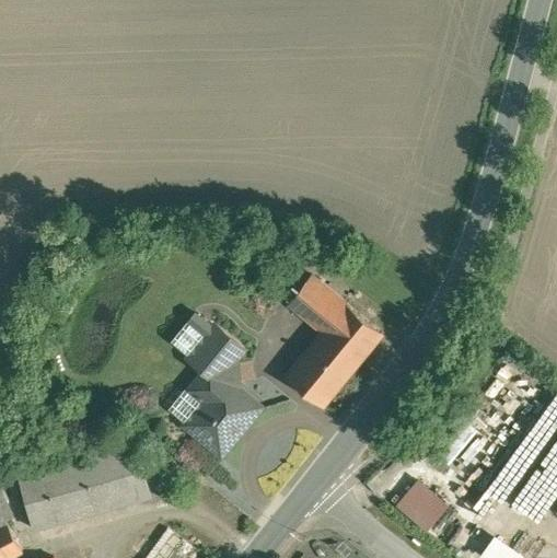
[(381,336),(309,278),(287,305),(321,333),(283,378),(321,409),(381,336)]
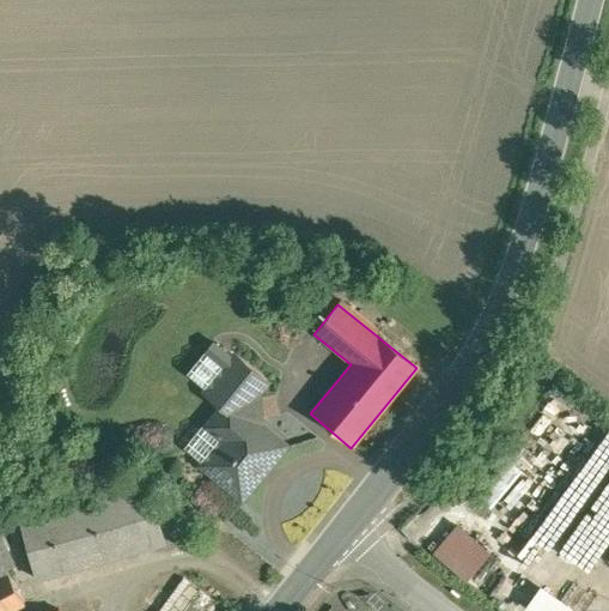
[(215,346),(189,379),(205,392),(231,360),(215,346)]
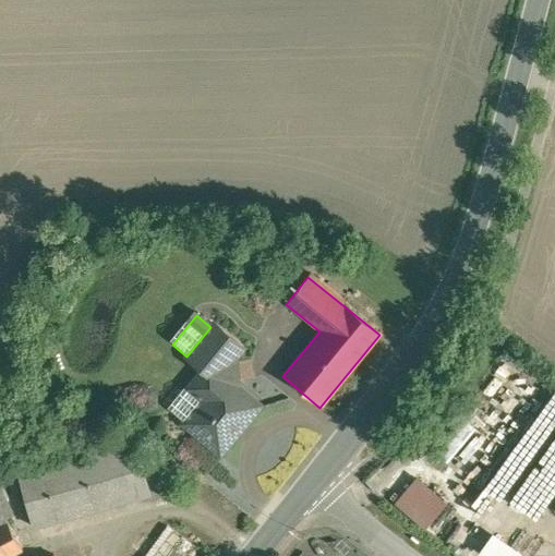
[(241,349),(213,326),(210,327),(186,357),(185,358),(203,371),(207,365),(219,375),(241,349)]
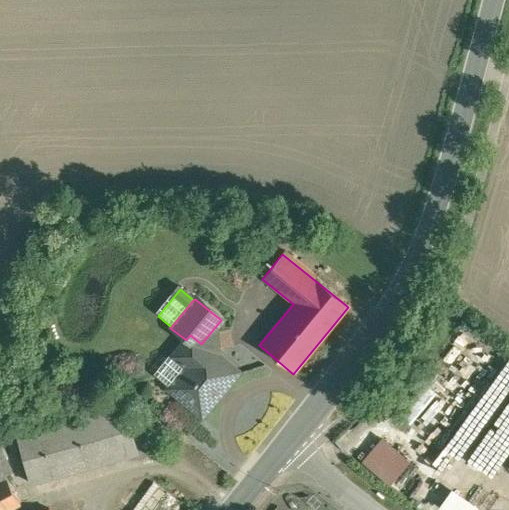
[(201,344),(190,335),(186,340),(172,357),(172,358),(185,368),(168,388),(167,389),(201,417),(202,415),(201,414),(215,397),(214,397),(221,388),(223,389),(236,373),(201,344)]
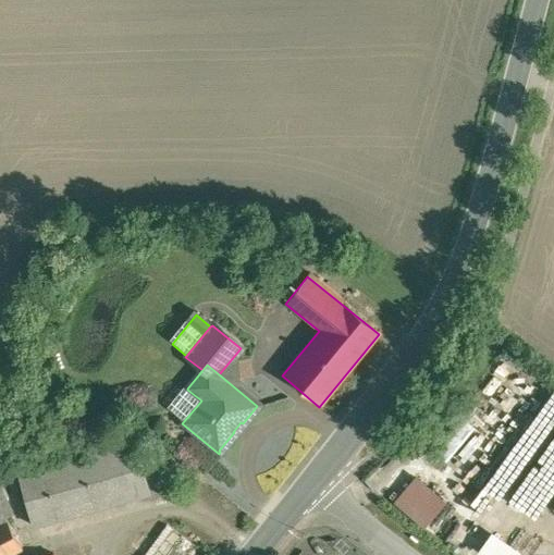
[(187,390),(170,411),(183,422),(201,401),(187,390)]
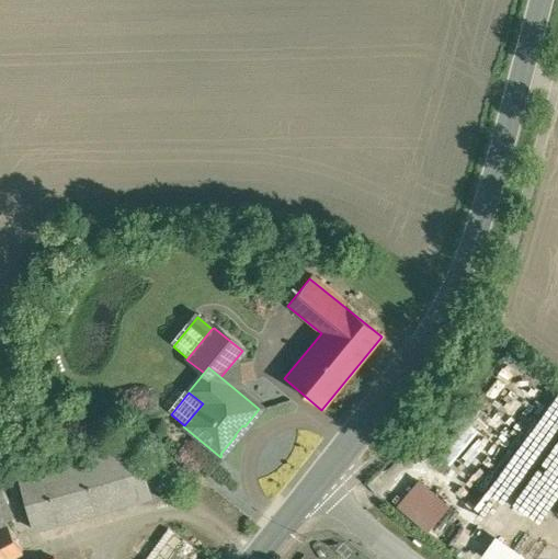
[(135,445),(16,479),(32,533),(149,499),(141,468),(135,445)]
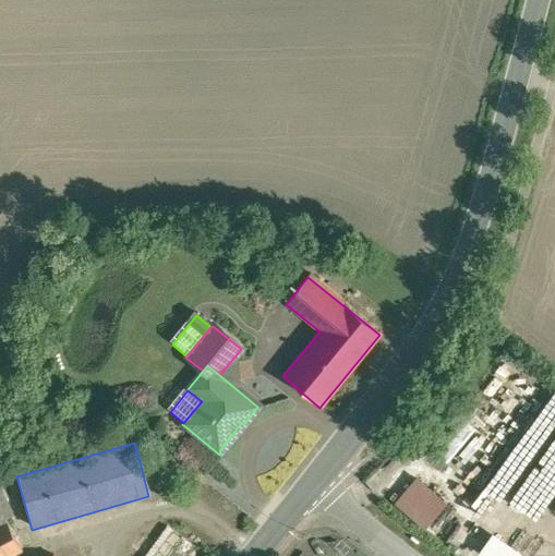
[(159,460),(141,466),(148,496),(168,491),(159,460)]
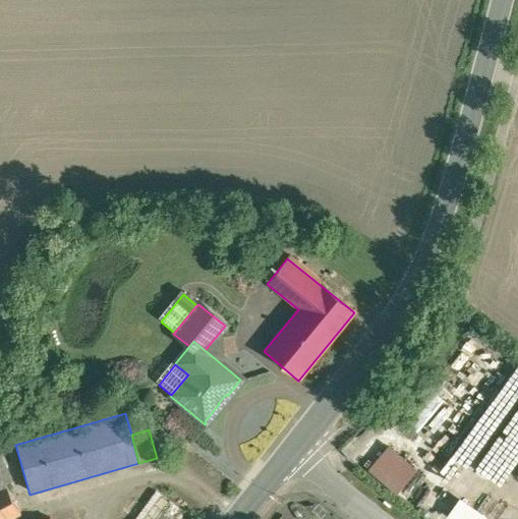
[(11,518),(18,515),(0,477),(0,518),(11,518)]
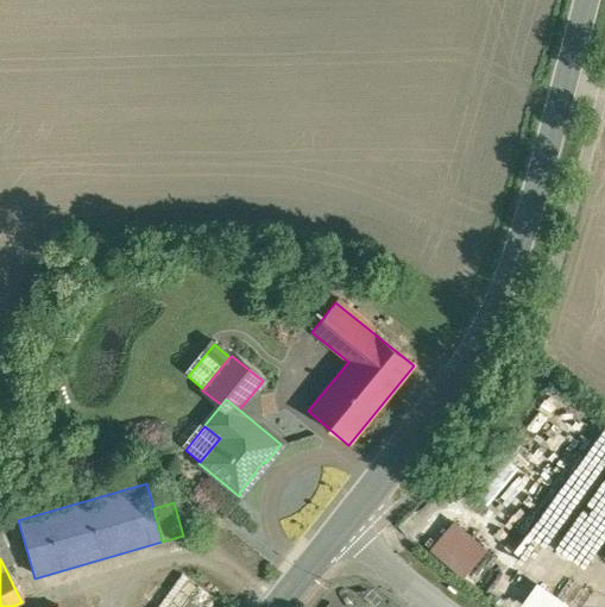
[(219,606),(180,577),(157,606),(219,606)]
